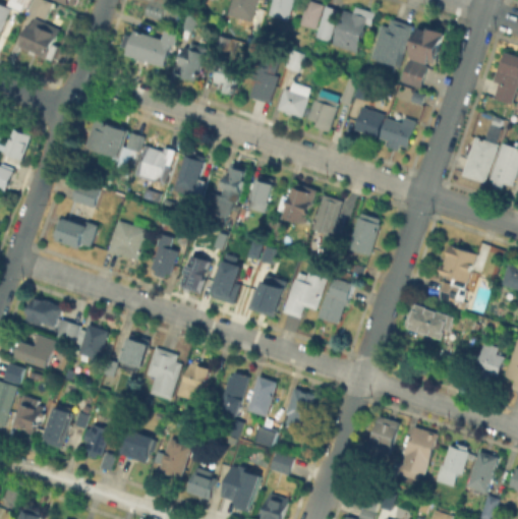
[(29,0),(25,8),(21,6),(18,11),(4,5),(6,0),(29,0)]
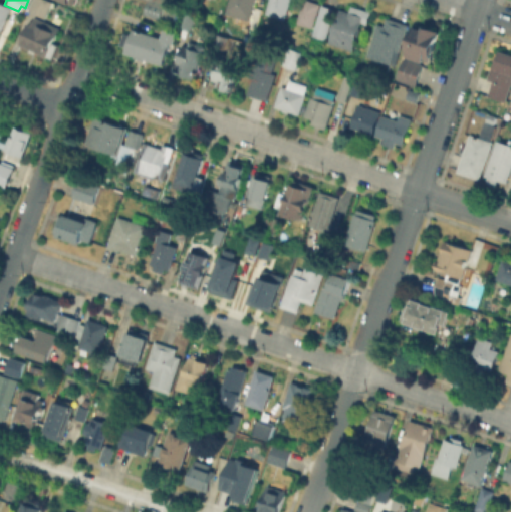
[(43,0),(52,4),(50,8),(48,7),(43,19),(26,11),(30,0),(43,0)]
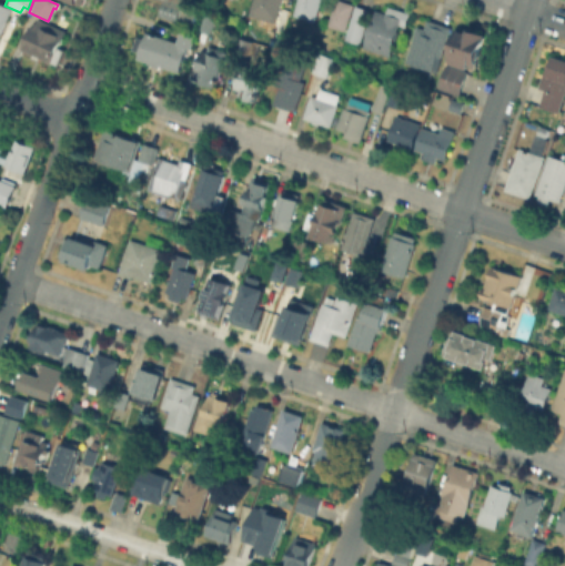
[(189,0),(197,3),(190,23),(175,19),(174,23),(155,17),(161,1),(162,2),(162,0),(189,0)]
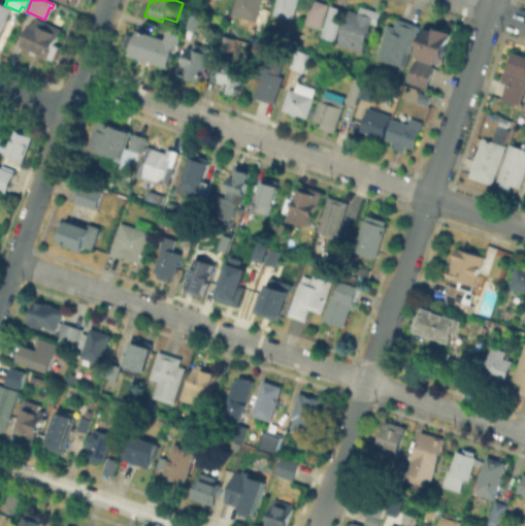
[(266,11),(261,27),(251,24),(252,22),(231,14),(232,10),(231,10),(234,0),(260,0),(258,8),(266,11)]
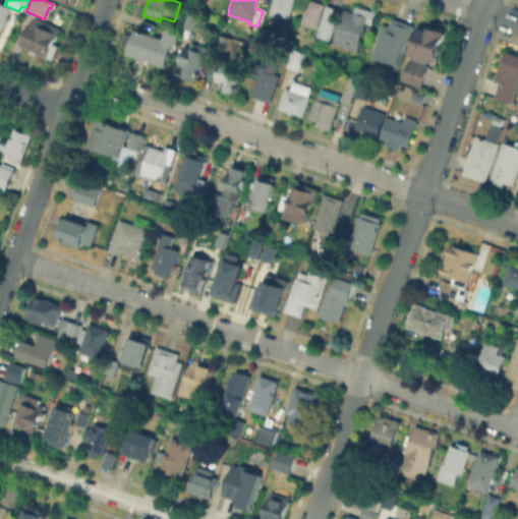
[(292,0),(286,20),(267,14),(271,0),(292,0)]
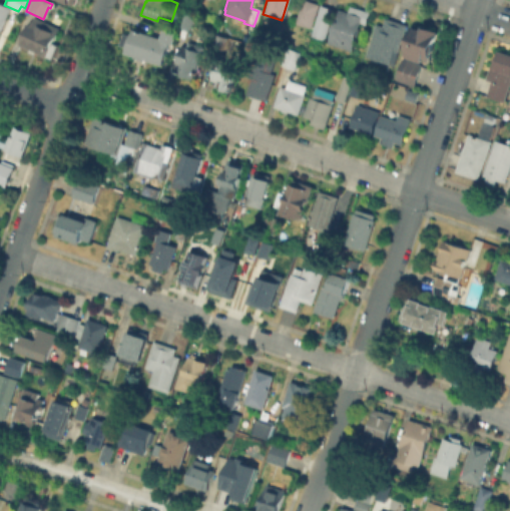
[(304,0),(318,5),(310,29),(294,24),(301,0),(304,0)]
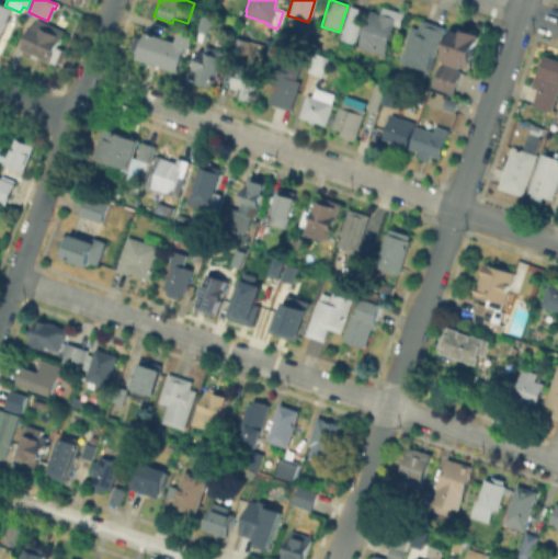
[(364,11),(353,45),(339,40),(349,6),(364,11)]
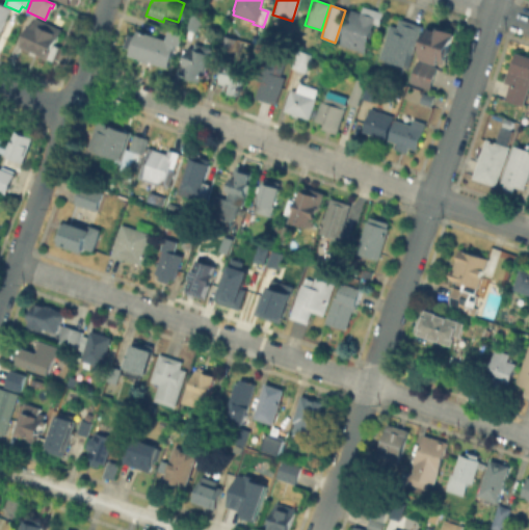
[(363,6),(381,14),(377,26),(372,24),(362,54),(338,46),(349,9),(360,14),(363,6)]
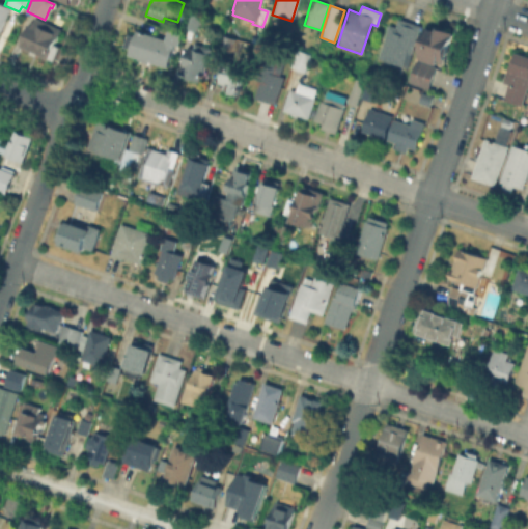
[(196,25),(195,28),(194,31),(184,28),(189,12),(199,17),(196,25)]
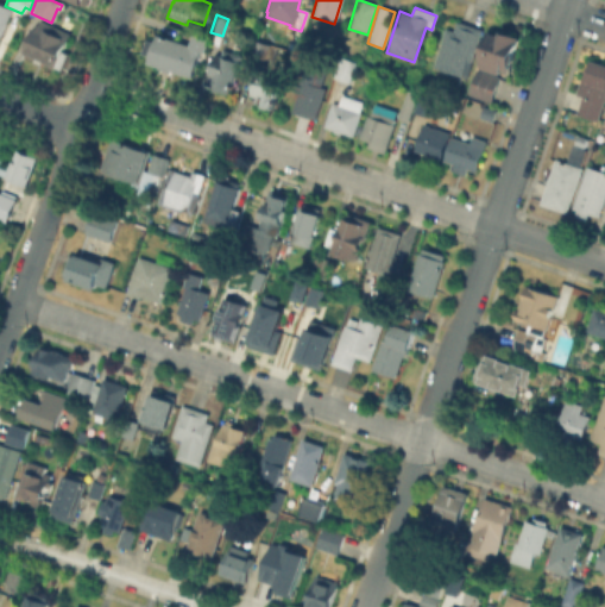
[(39,20),(70,35),(62,51),(67,54),(60,70),(54,68),(54,69),(41,63),(39,67),(32,63),(33,60),(20,55),(35,25),(37,26),(39,20)]
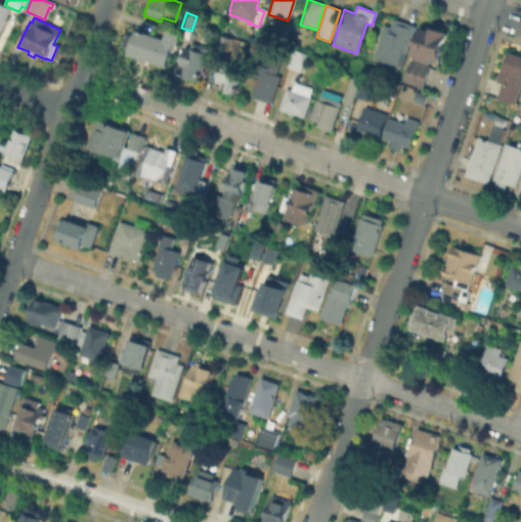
[(414,26),(400,68),(371,58),(382,25),(389,27),(392,18),(414,26)]
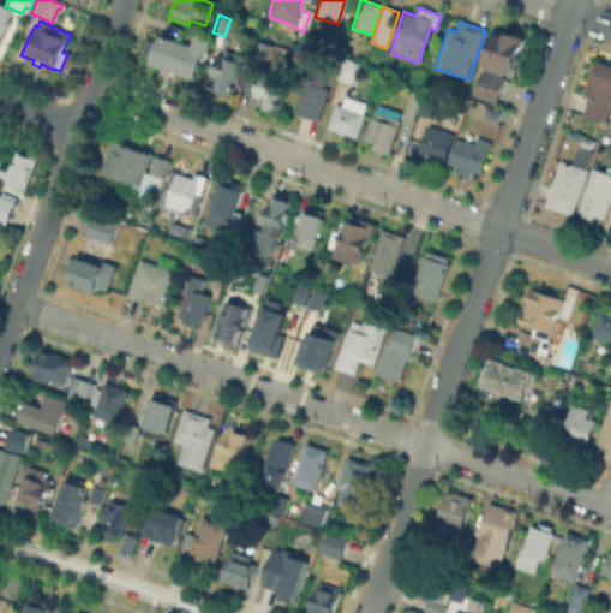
[(505,33),(523,39),(513,72),(507,70),(504,75),(481,67),(492,33),(504,36),(505,33)]
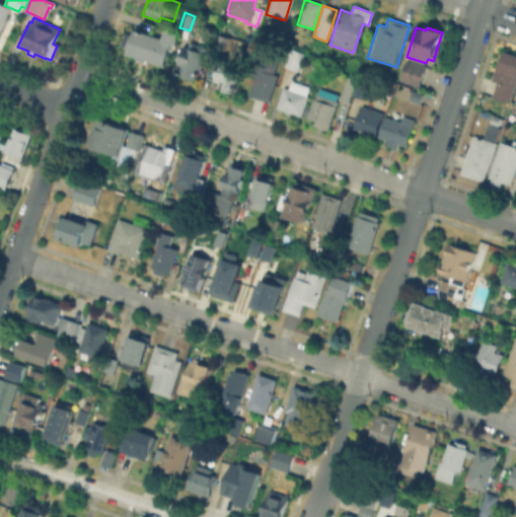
[(132,29),(159,40),(162,30),(176,34),(172,46),(169,44),(161,67),(144,61),(144,63),(133,59),(133,58),(124,55),(126,48),(120,46),(124,33),(130,35),(132,29)]
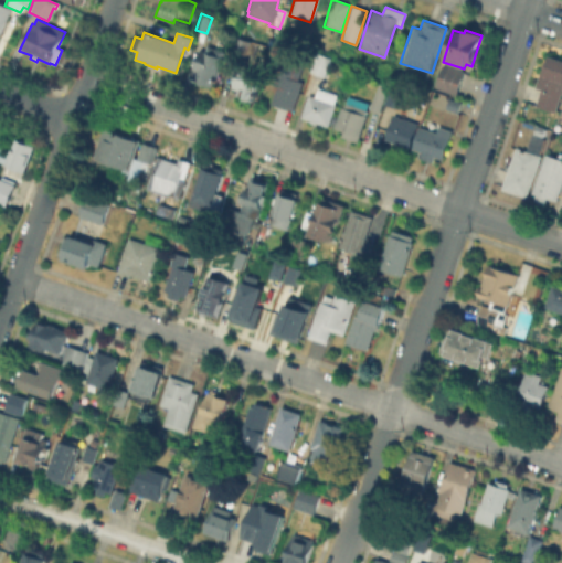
[(250,42),(244,56),(230,52),(235,38),(250,42)]
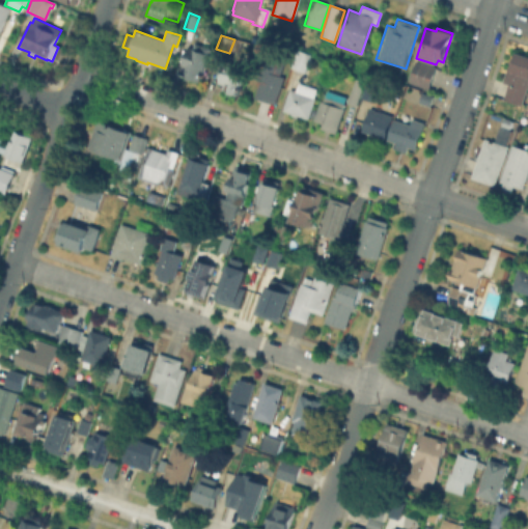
[(202,47),(207,49),(197,83),(176,76),(186,48),(191,49),(192,44),(202,47)]
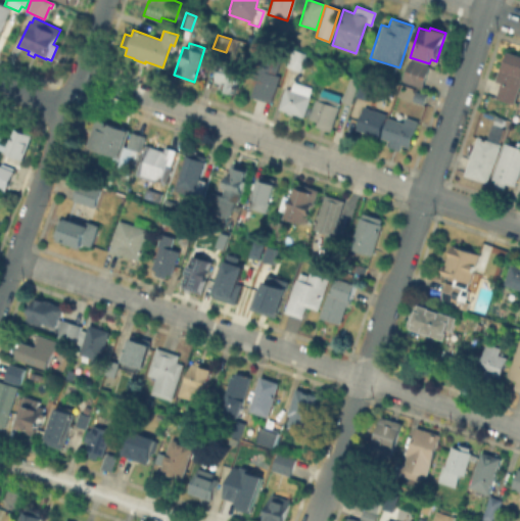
[(249,98),(258,70),(254,69),(262,47),(281,54),(274,76),(279,78),(270,105),(249,98)]
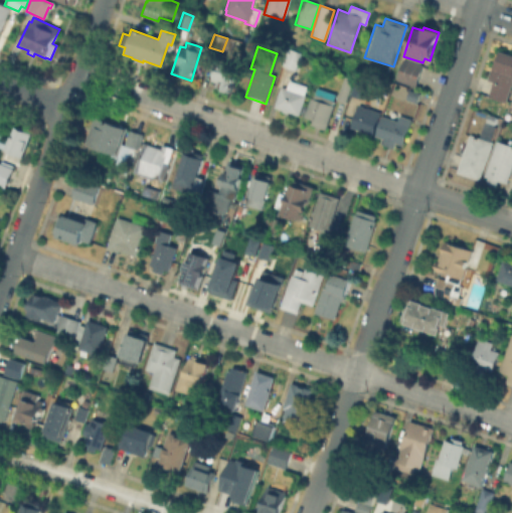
[(301,53),(295,70),(281,66),(288,48),(301,53)]
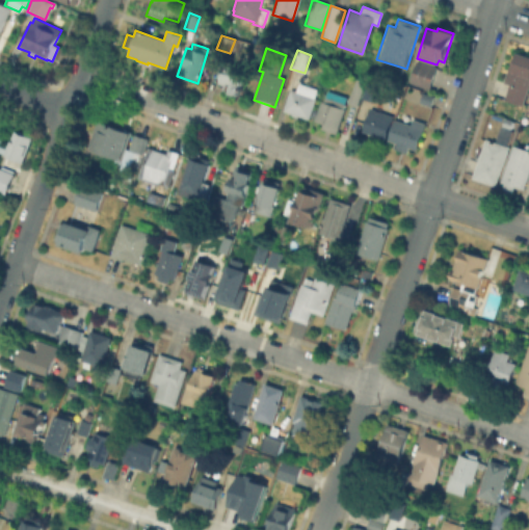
[(528,57),(528,83),(521,106),(502,100),(507,85),(502,83),(506,70),(509,71),(516,53),(528,57)]
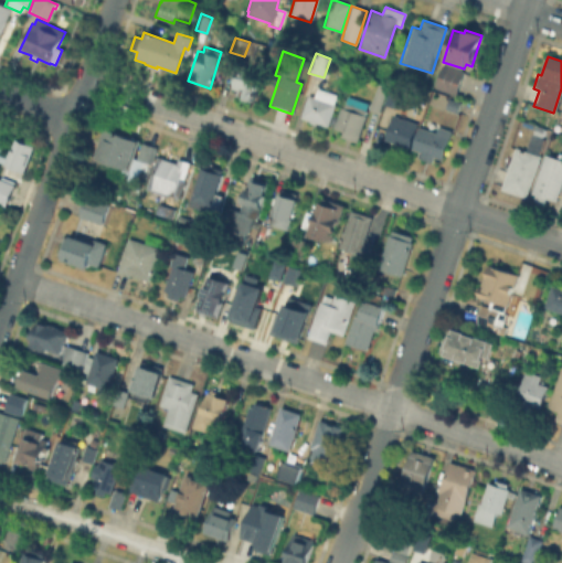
[(262,72),(252,103),(239,98),(239,96),(234,95),(235,91),(231,88),(234,81),(231,78),(236,63),(262,72)]
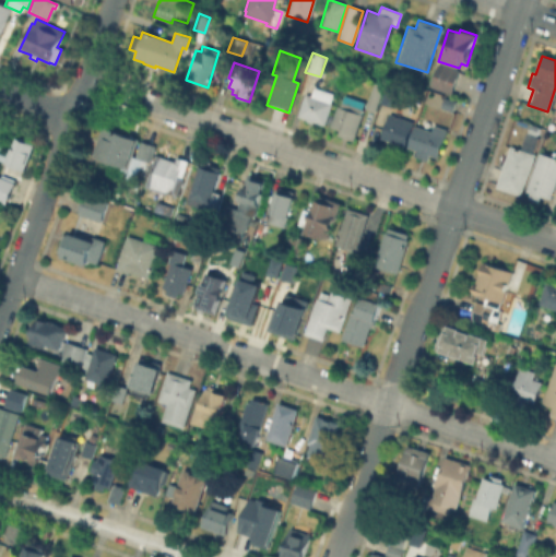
[(438,67),(460,74),(452,96),(430,89),(438,67)]
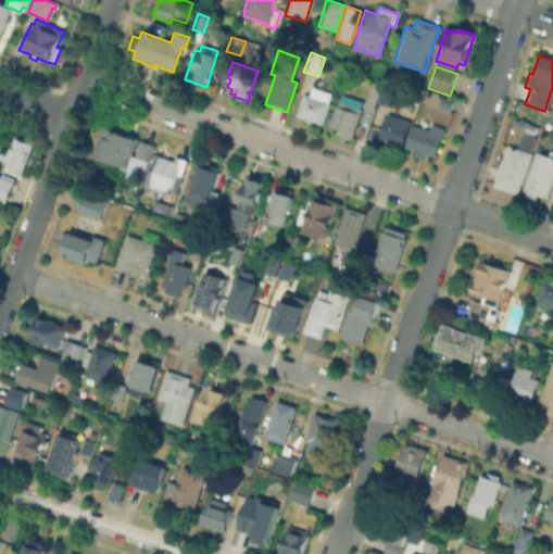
[(379,86),(371,112),(361,109),(359,110),(357,114),(359,114),(350,140),(335,135),(337,129),(328,126),(335,105),(337,106),(341,96),(363,103),(371,83),(379,86)]
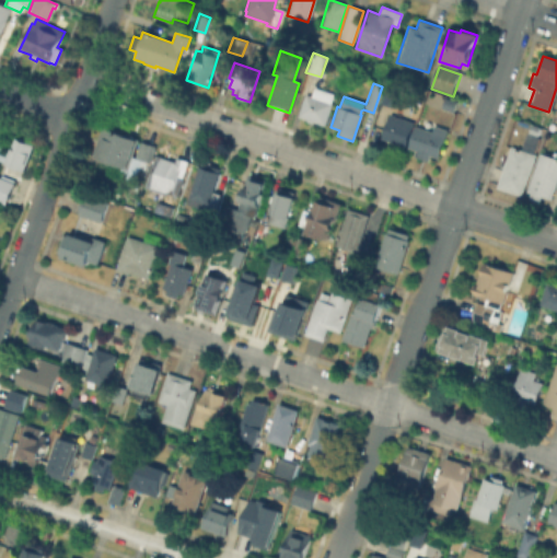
[(403,94),(399,106),(392,104),(391,107),(379,104),(383,89),(403,94)]
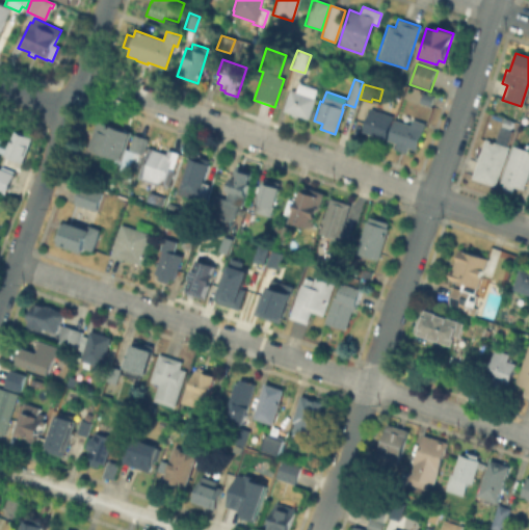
[(315,99),(308,120),(297,116),(296,117),(290,115),(291,114),(282,111),(289,90),(315,99)]
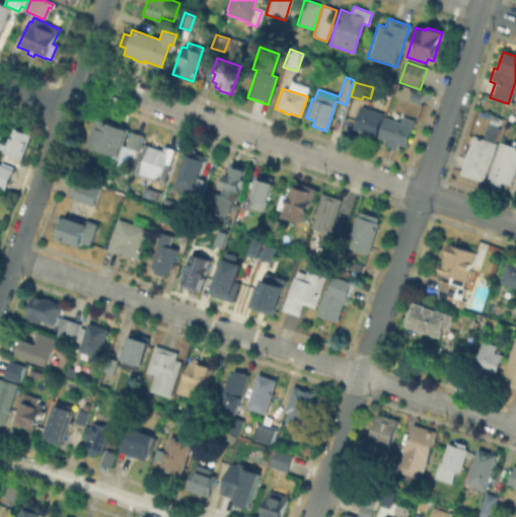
[(424,95),(421,104),(404,100),(408,90),(424,95)]
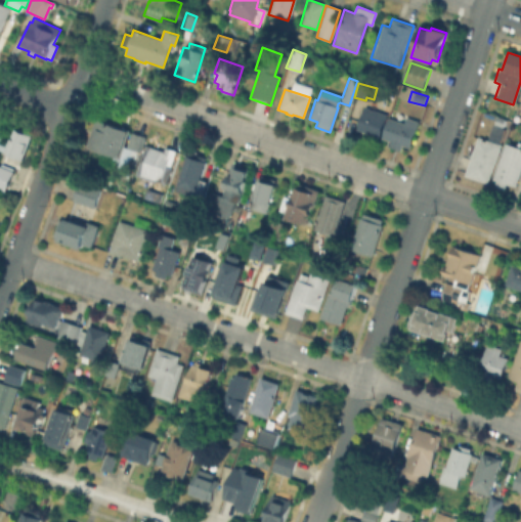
[(386,115),(378,137),(355,130),(363,107),(386,115)]
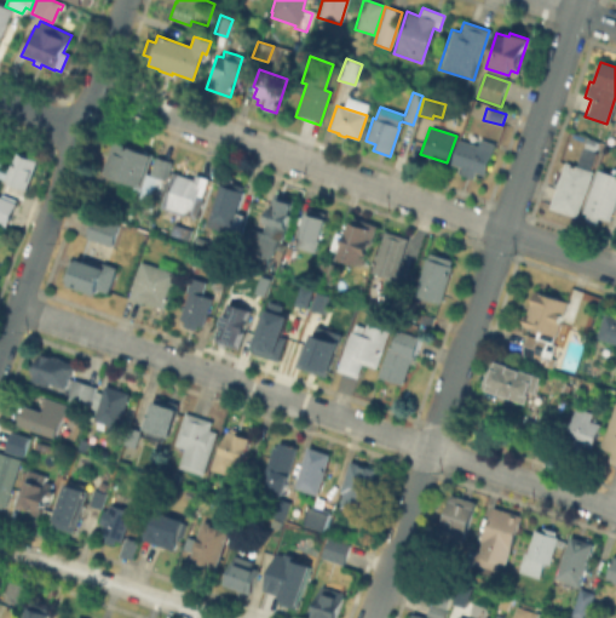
[(459,139),(477,146),(479,139),(494,144),(484,176),(476,172),(473,179),(456,173),(459,167),(450,165),(459,139)]
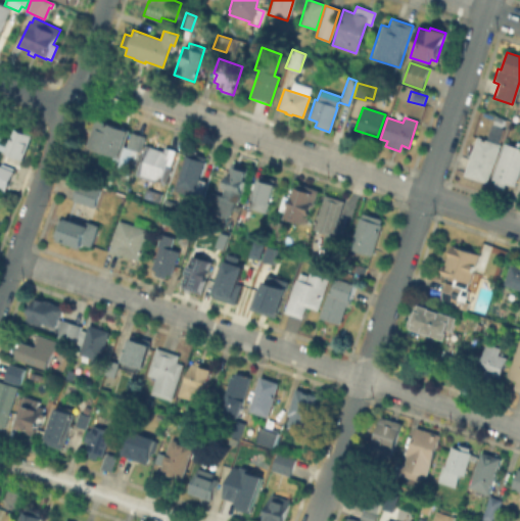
[(128,131),(117,158),(85,147),(95,119),(128,131)]
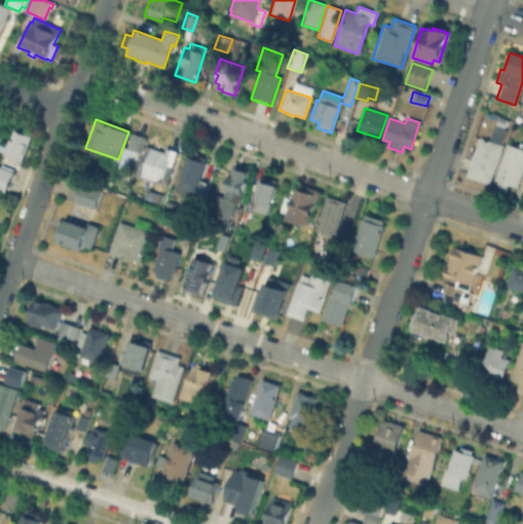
[(31,137),(21,161),(3,154),(4,153),(0,151),(0,142),(7,145),(12,129),(31,137)]
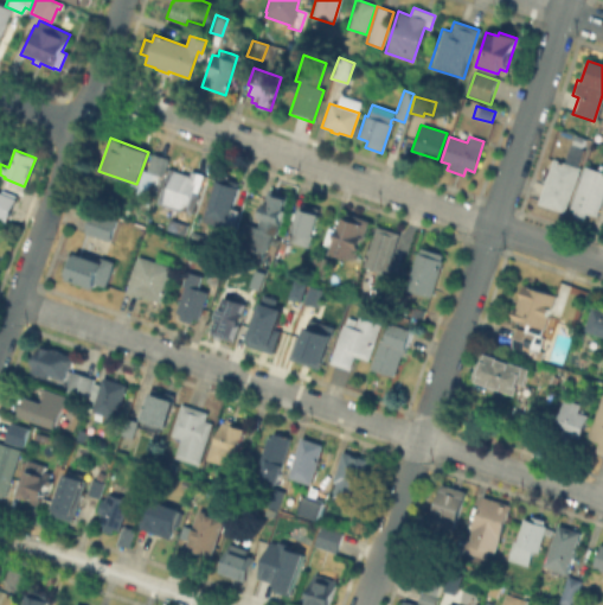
[(581,161),(563,212),(538,204),(553,160),(564,164),(566,157),(581,161)]
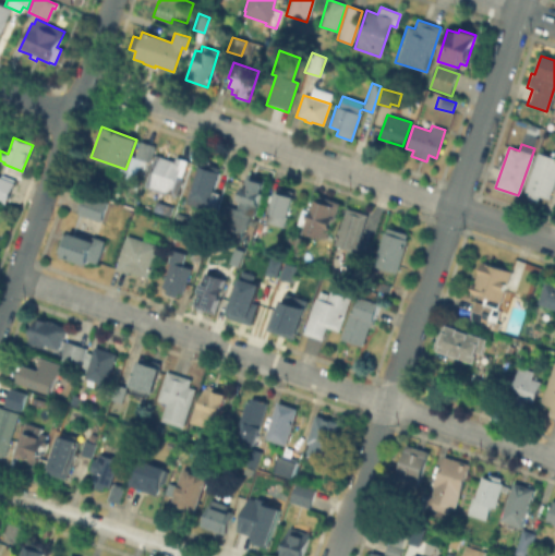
[(153,154),(173,161),(175,157),(186,160),(175,197),(158,192),(156,200),(142,195),(144,188),(142,186),(153,154)]
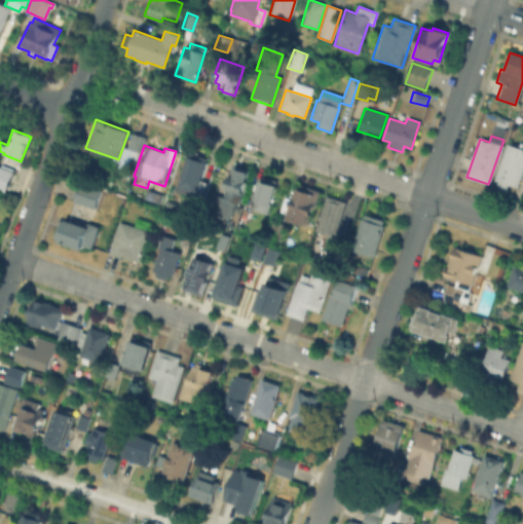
[(494,181),(507,145),(522,150),(522,177),(519,189),(511,187),(510,190),(499,187),(501,183),(494,181)]
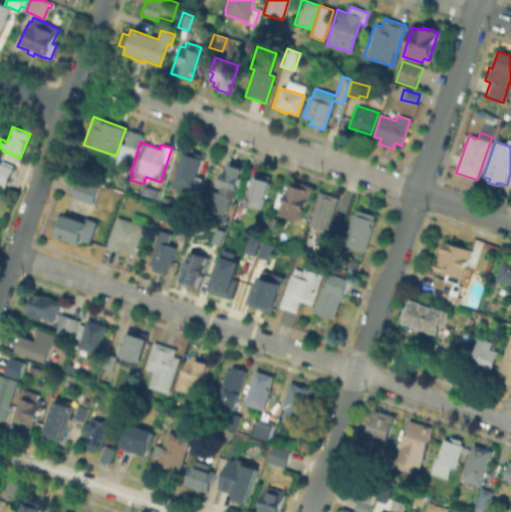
[(126,148),(116,146),(112,165),(123,167),(126,148)]
